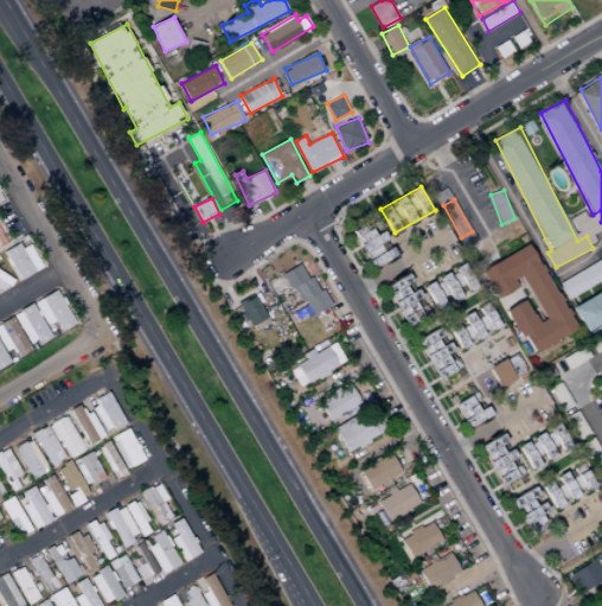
[(6,253),(21,281),(45,268),(31,240),(6,253)]
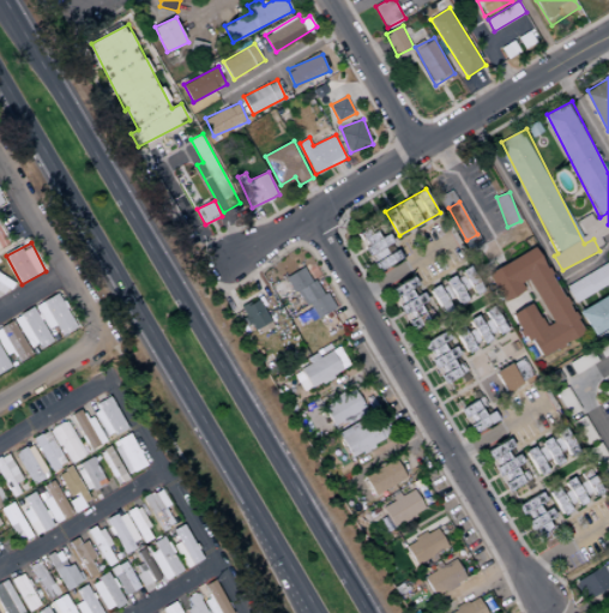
[(488,272),(504,302),(532,287),(550,324),(546,326),(534,302),(514,312),(538,358),(584,335),(540,246),(488,272)]
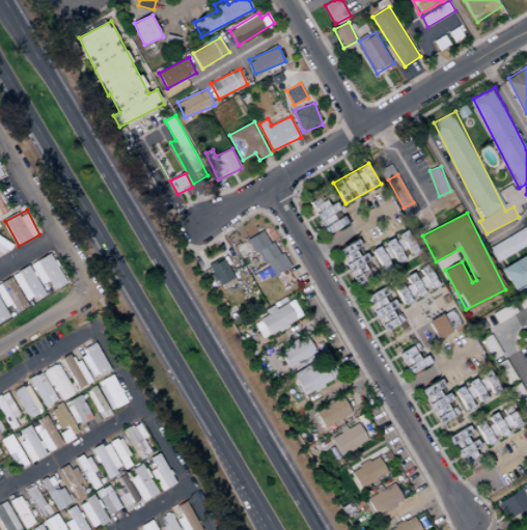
[(500,261),(526,245),(526,227),(492,247),(500,261)]
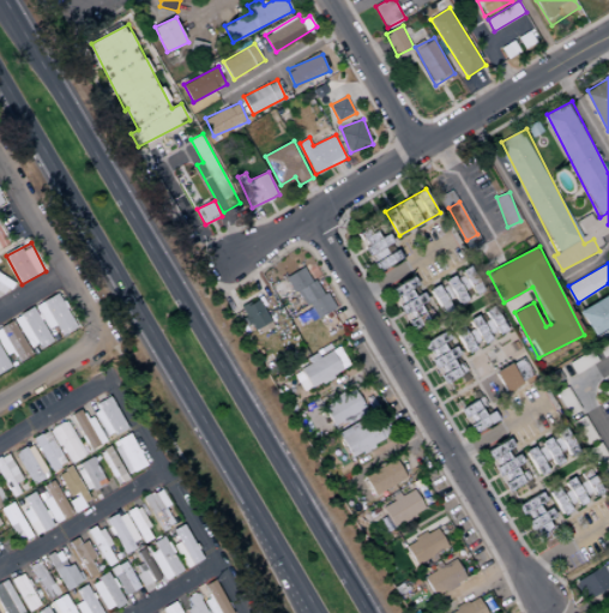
[(0,289),(6,294),(16,282),(0,271),(0,289)]
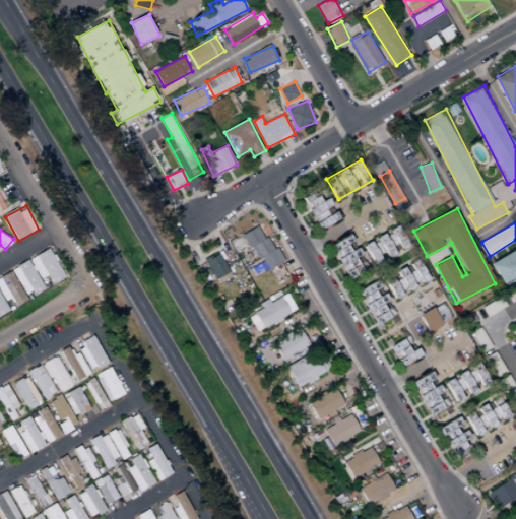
[(67,277),(51,248),(31,258),(43,278),(49,275),(54,284),(67,277)]
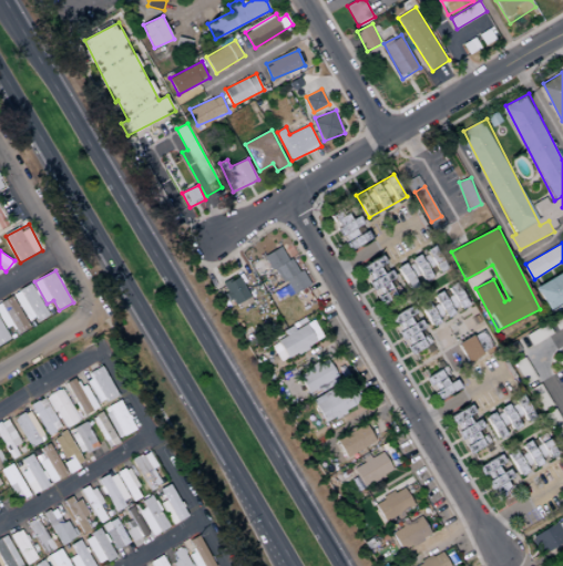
[(562,273),(536,284),(548,308),(562,300),(562,273)]
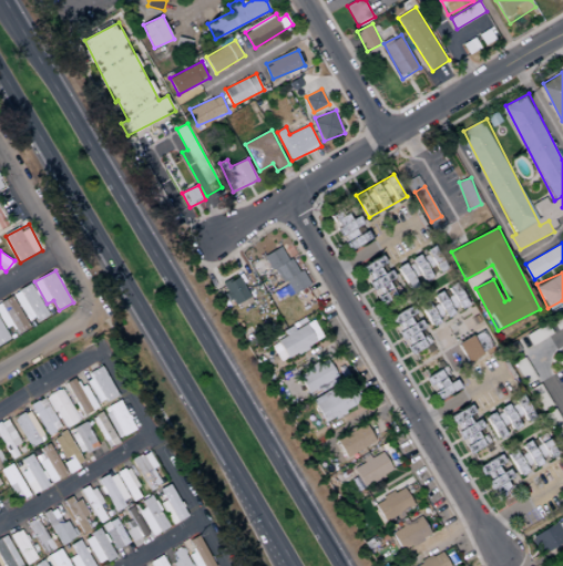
[(235,304),(252,297),(242,276),(226,283),(235,304)]
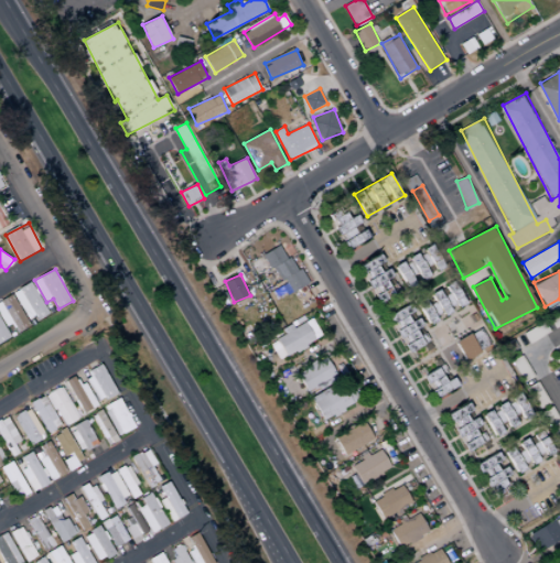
[(49,312),(34,282),(14,291),(29,321),(49,312)]
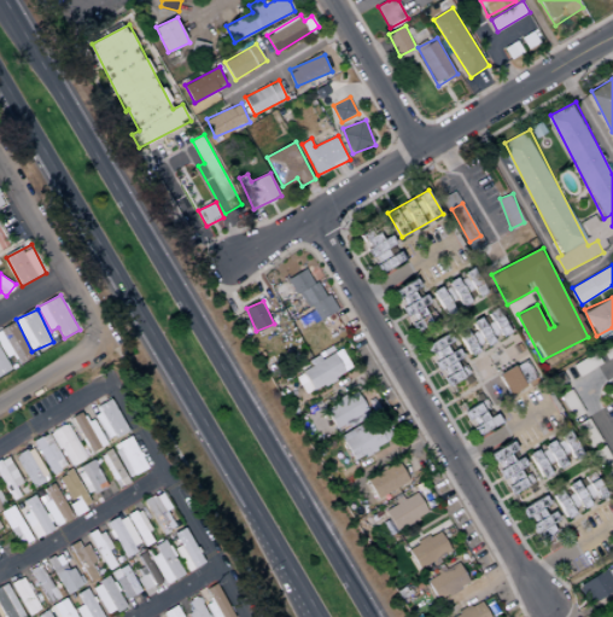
[(0,342),(6,358),(16,353),(21,362),(33,358),(17,322),(0,330),(0,342)]
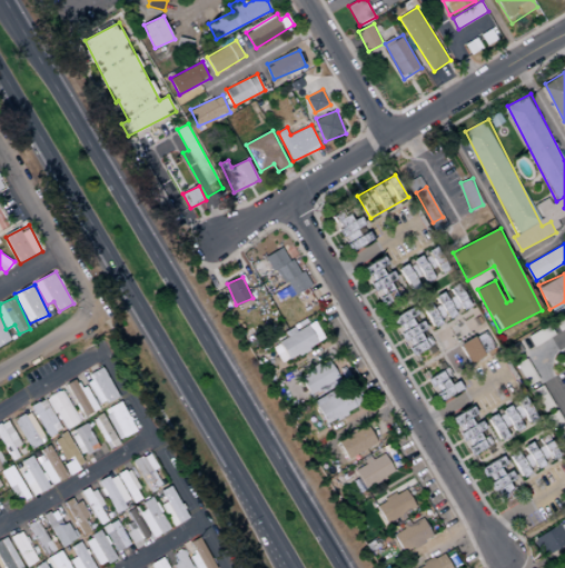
[(564,315),(555,320),(561,330),(564,328),(564,315)]
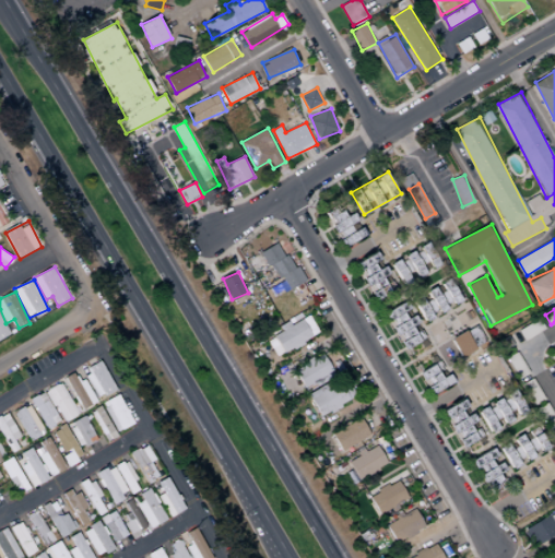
[(0,339),(9,336),(0,311),(0,339)]
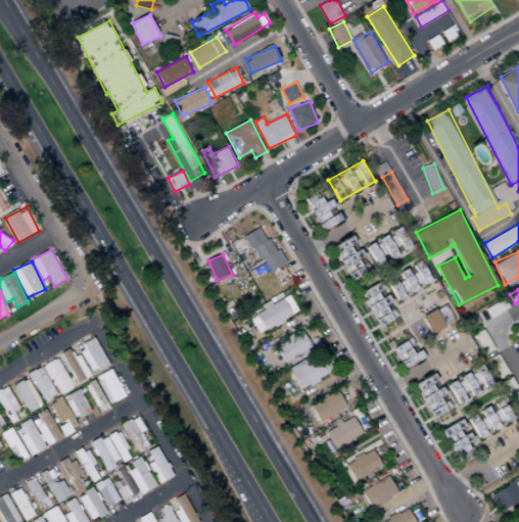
[(299,314),(288,291),(263,303),(266,311),(252,317),(261,333),(299,314)]
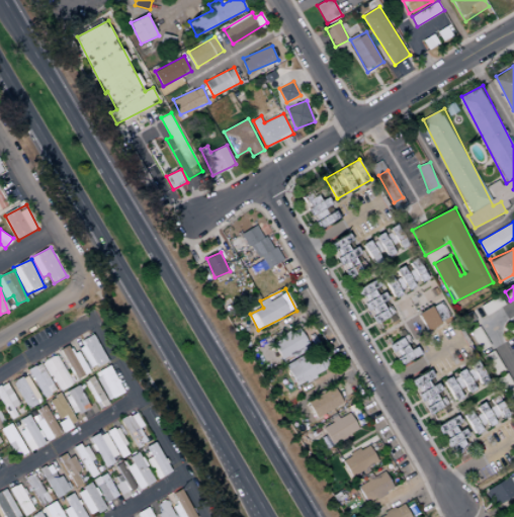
[(396,314),(386,291),(375,295),(376,297),(365,303),(374,323),(396,314)]
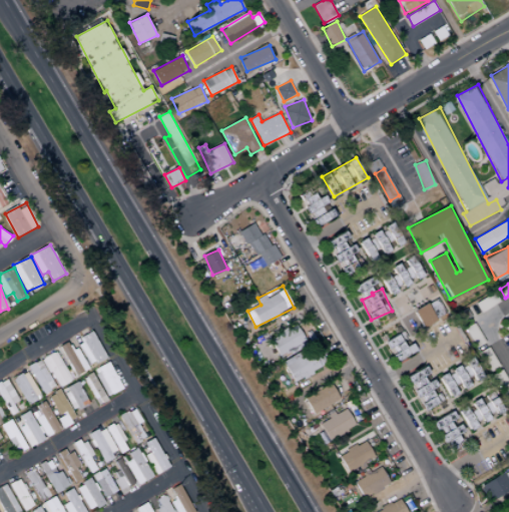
[(483,313),(501,301),(495,292),(477,303),(483,313)]
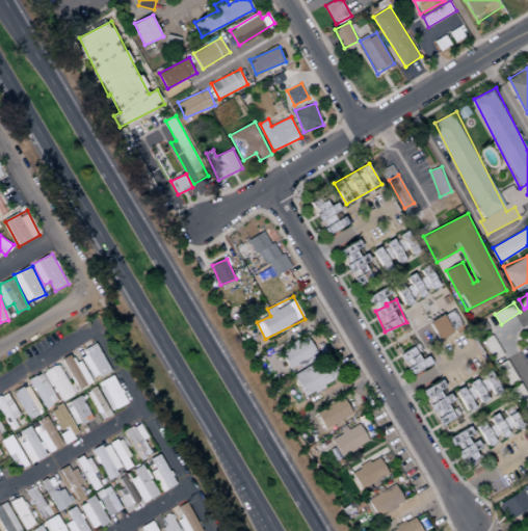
[(430,322),(440,339),(465,325),(455,309),(430,322)]
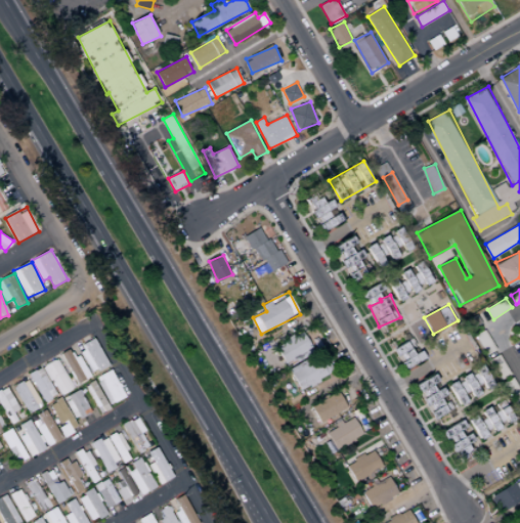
[(276,347),(289,367),(316,351),(304,331),(276,347)]
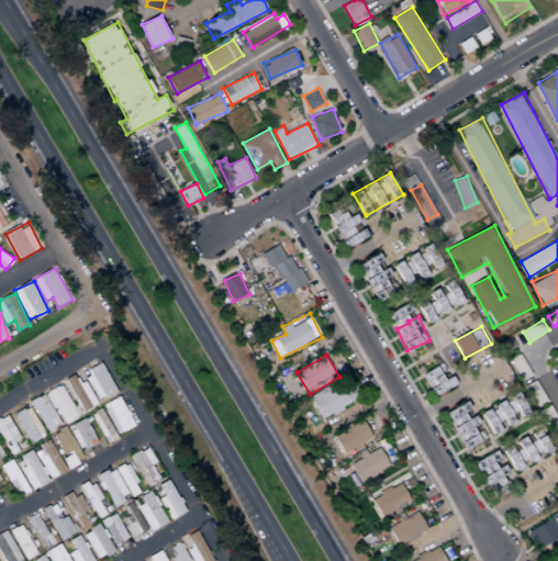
[(101,400),(118,391),(102,362),(86,371),(101,400)]
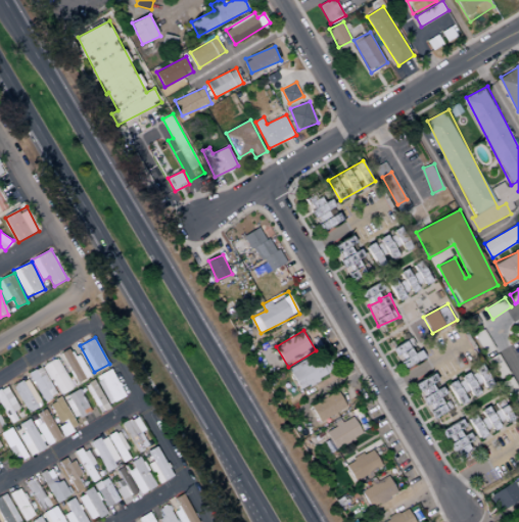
[(425,359),(415,337),(393,346),(404,369),(425,359)]
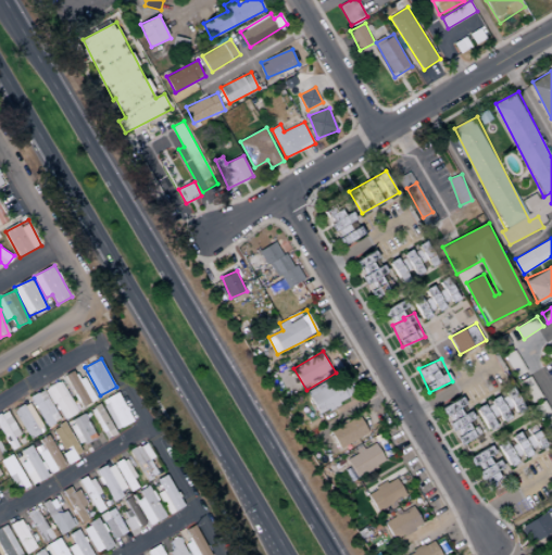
[(84,406),(98,399),(85,376),(79,379),(75,370),(66,375),(84,406)]
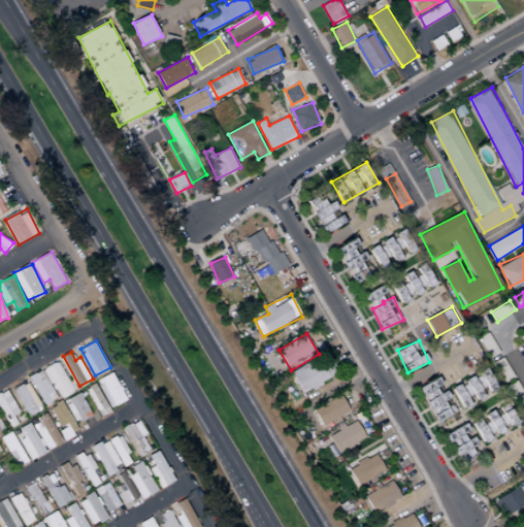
[(304,393),(336,375),(327,356),(294,373),(304,393)]
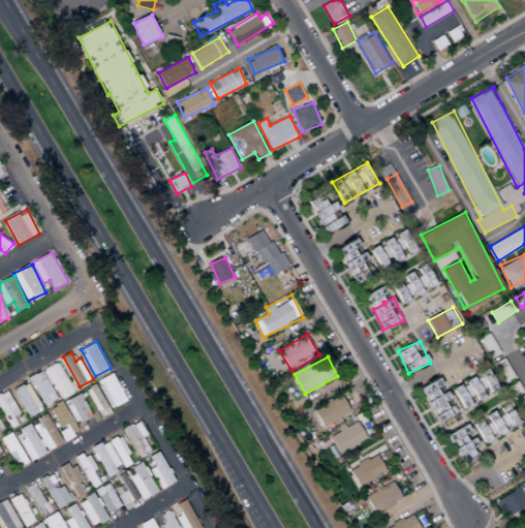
[(501,373),(511,369),(505,359),(496,363),(501,373)]
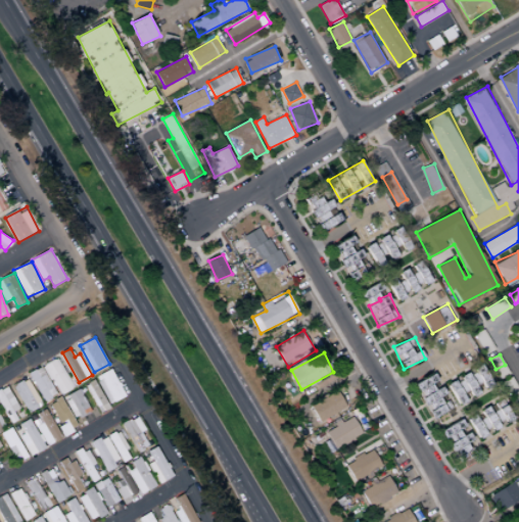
[(45,365),(61,394),(75,387),(58,358),(45,365)]
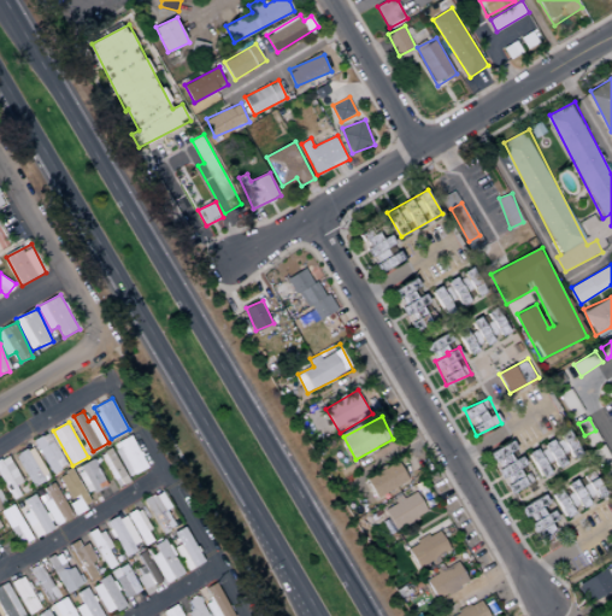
[(53,474),(69,467),(51,432),(35,440),(53,474)]
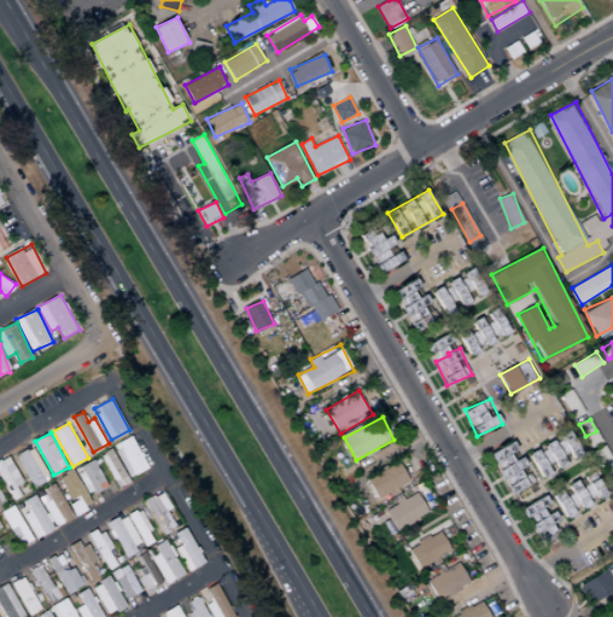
[(149,469),(134,436),(116,444),(130,477),(149,469)]
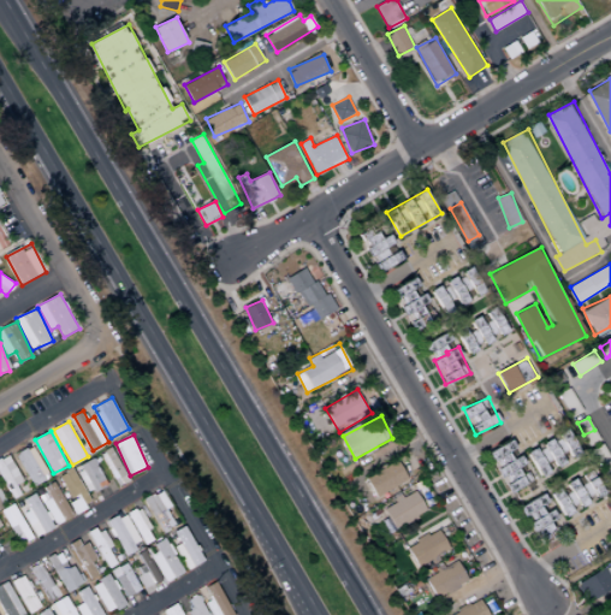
[(488,451),(510,494),(535,482),(520,451),(512,439),(488,451)]
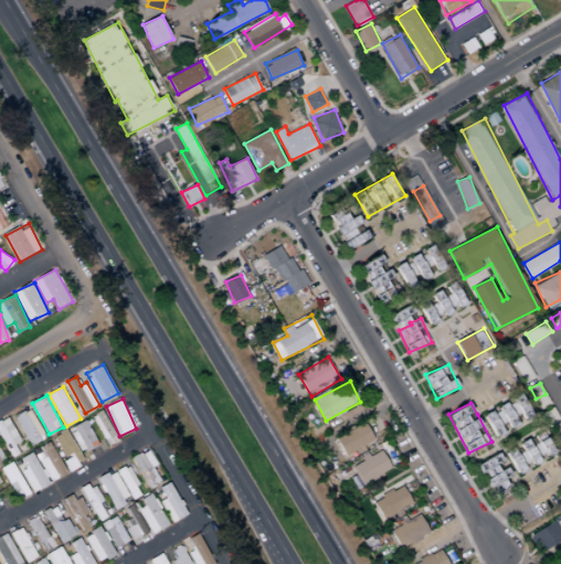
[(17,416),(33,445),(48,437),(30,408),(17,416)]
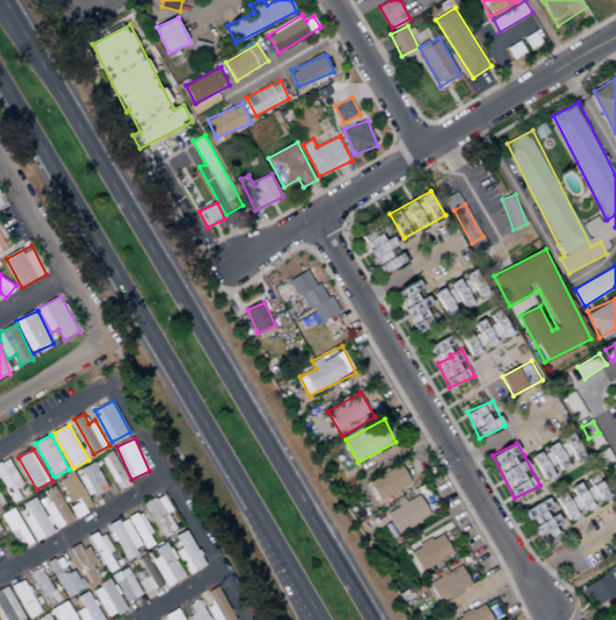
[(130,485),(115,450),(104,455),(119,490),(130,485)]
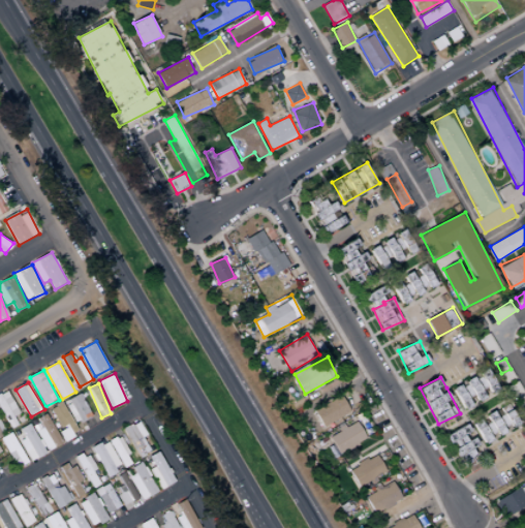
[(20,425),(14,415),(21,413),(9,390),(0,394),(0,405),(11,428),(20,425)]
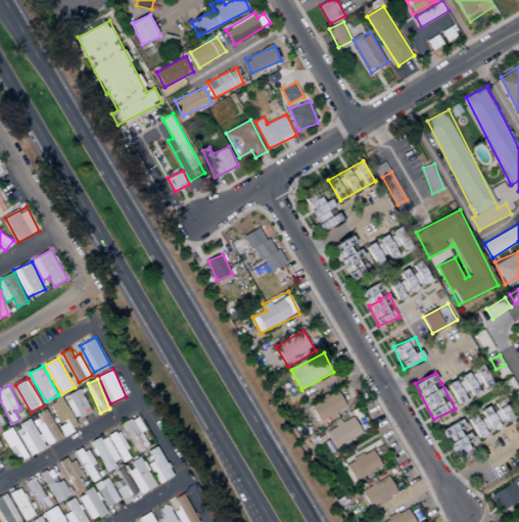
[(65,396),(76,419),(92,412),(81,389),(65,396)]
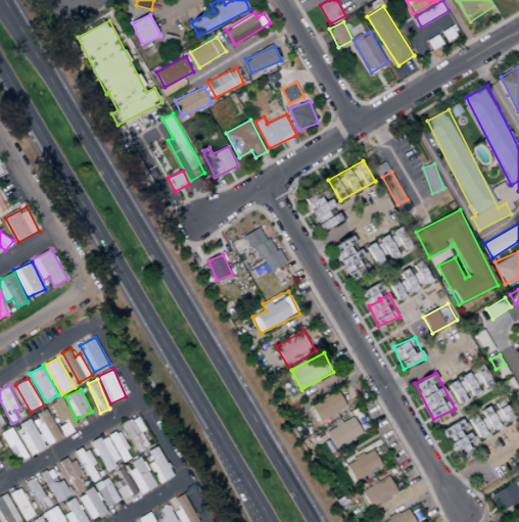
[(321,421),(348,408),(339,390),(313,404),(321,421)]
